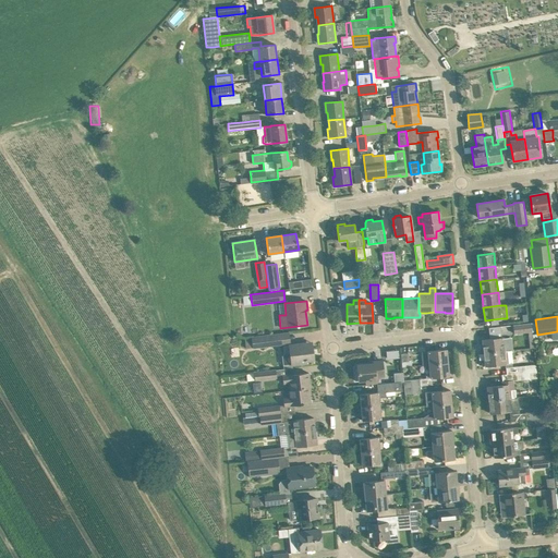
[(529,340),(533,339),(531,323),(513,325),(514,335),(528,334),(529,340)]
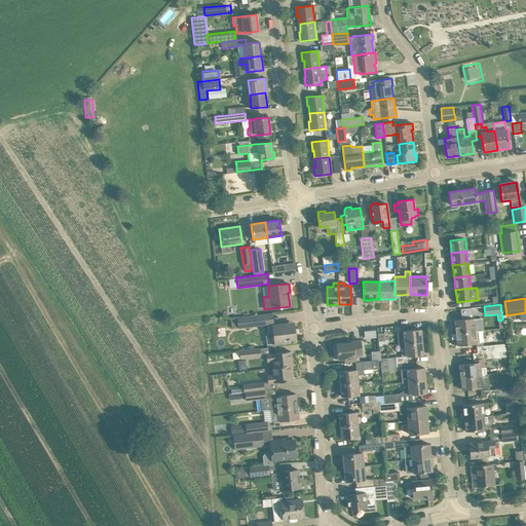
[(265,312),(236,316),(238,328),(266,325),(265,312)]
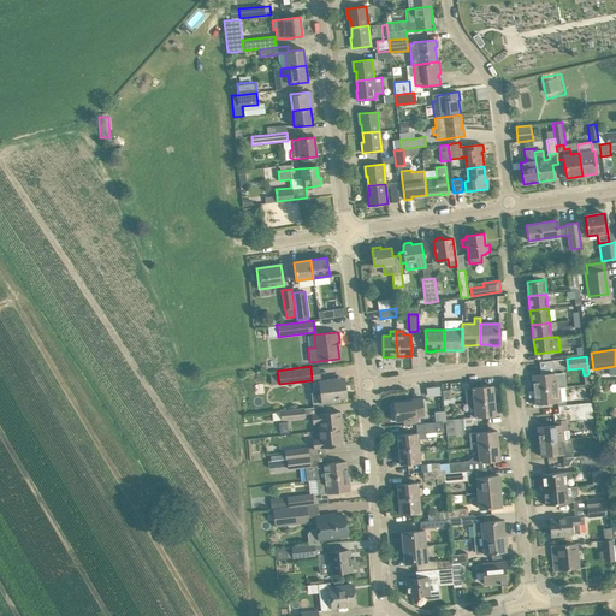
[(532,375),(534,390),(564,386),(564,388),(567,386),(566,373),(555,374),(555,373),(532,375)]
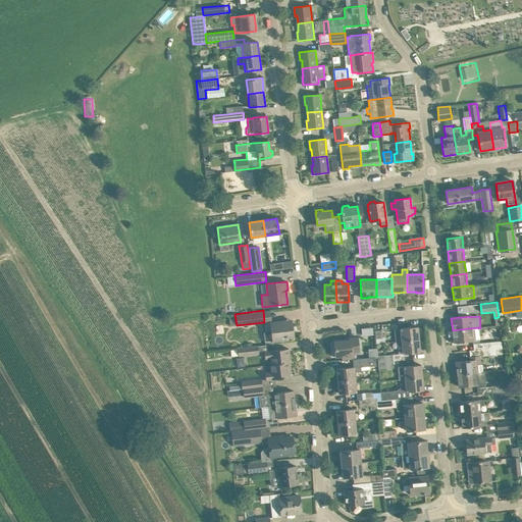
[(293,336),(291,320),(271,323),(265,324),(266,331),(272,330),(273,341),(286,340),(285,337),(293,336)]
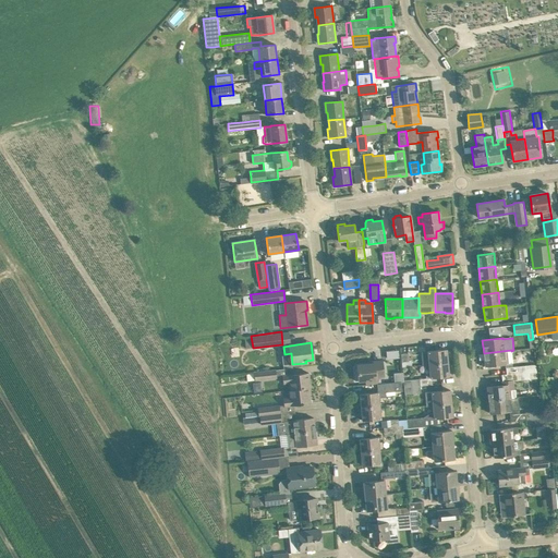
[(427,351),(429,364),(448,363),(446,350),(427,351)]
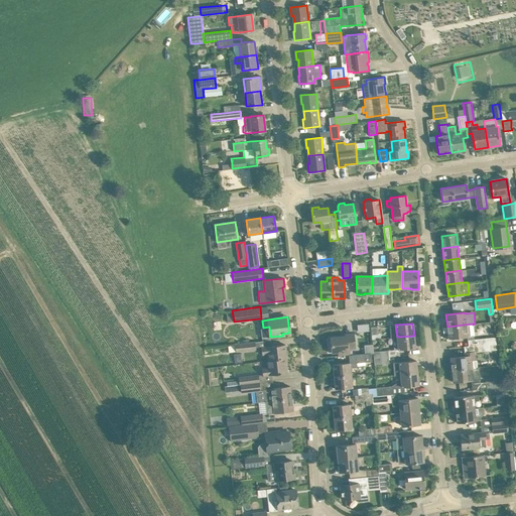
[(473,324),(447,327),(448,339),(467,337),(467,340),(474,340),(473,325),(473,324)]
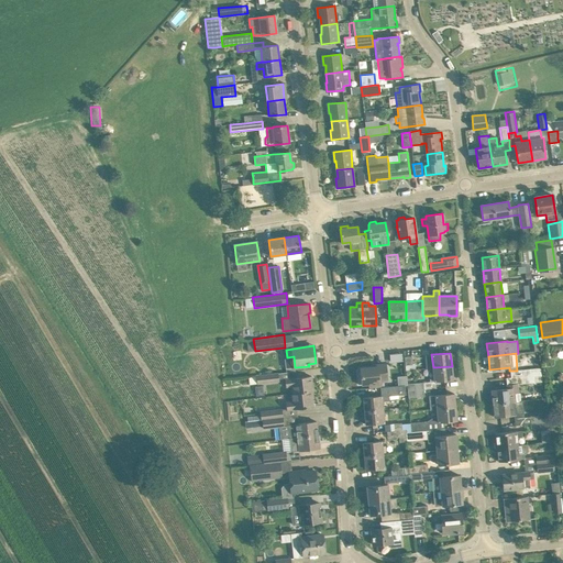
[(361,372),(357,372),(359,385),(370,384),(370,387),(379,387),(379,381),(387,379),(386,364),(375,365),(375,367),(361,368),(361,372)]
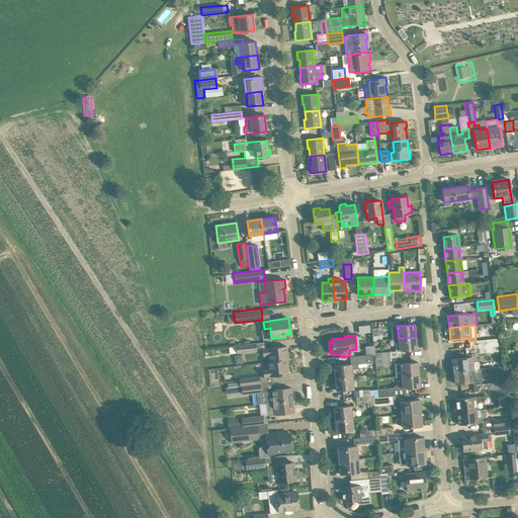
[(416,337),(399,338),(400,351),(417,349),(416,337)]
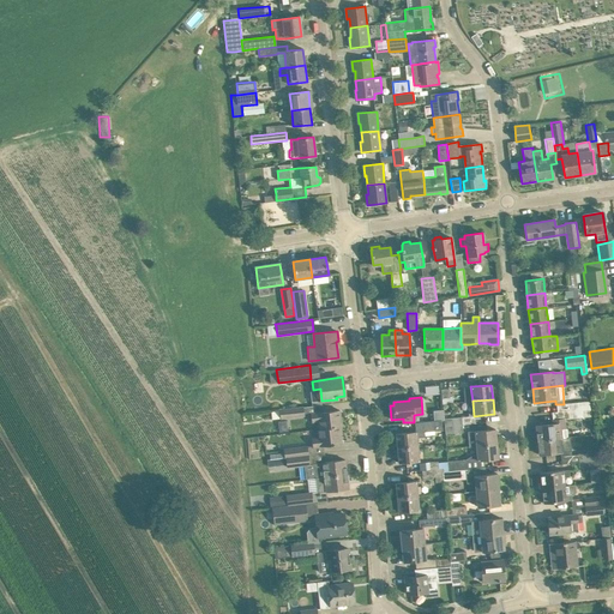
[(590,409),(590,401),(571,403),(572,410),(590,409)]
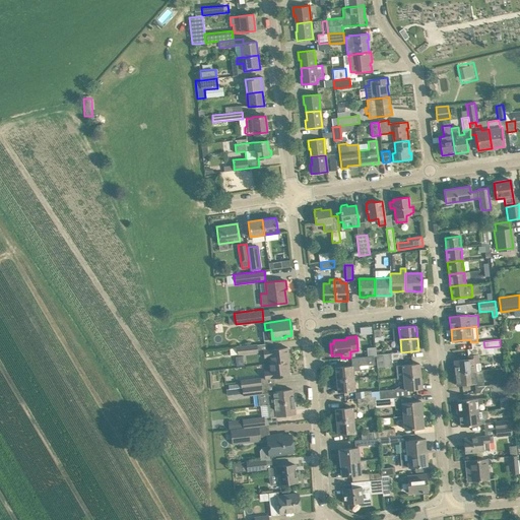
[(235,347),(236,354),(257,351),(256,344),(235,347)]
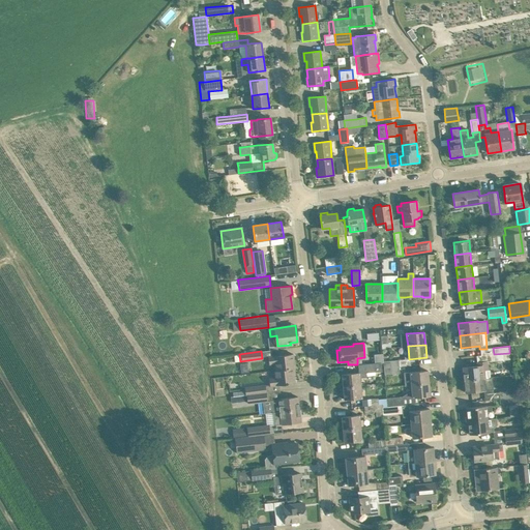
[(275,363),(275,370),(275,371),(293,369),(294,369),(293,354),(274,356),(268,357),(269,363),(275,363)]
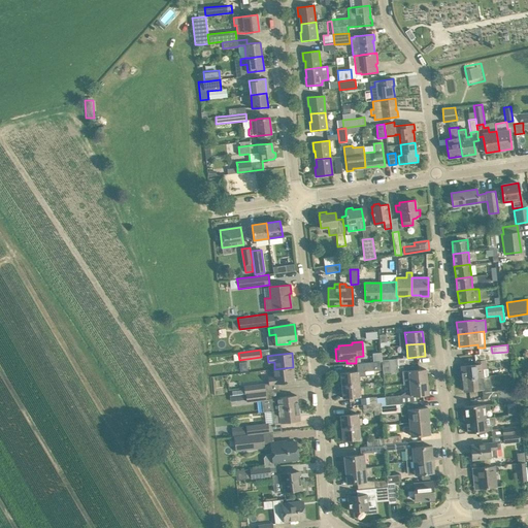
[(461,366),(462,378),(488,376),(488,369),(487,369),(486,360),(475,361),(475,365),(461,366)]
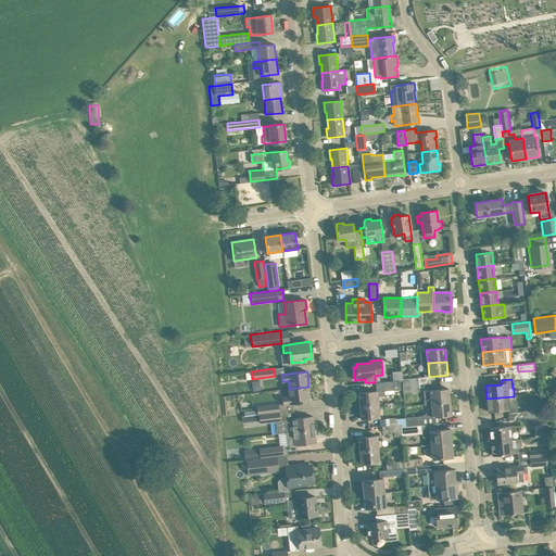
[(358,393),(359,406),(378,404),(378,396),(383,395),(383,391),(401,390),(400,380),(376,382),(376,391),(358,393)]
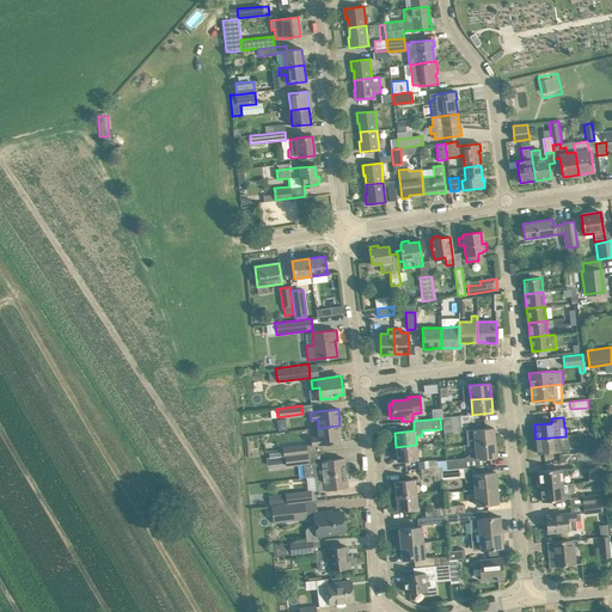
[(286,420),(277,421),(279,432),(287,430),(286,420)]
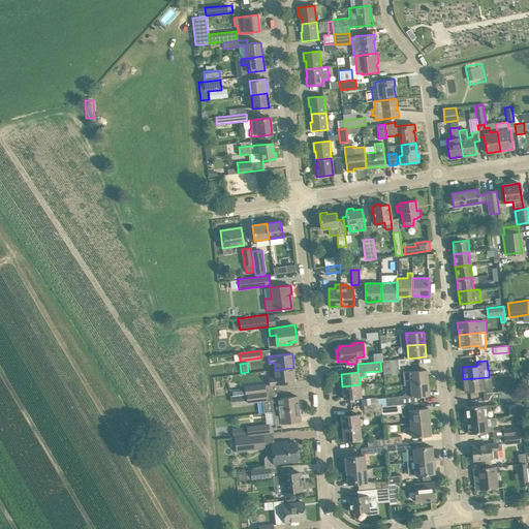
[(275,370),(275,369),(274,370),(275,377),(269,378),(269,384),(275,384),(293,382),(292,368),(275,370)]
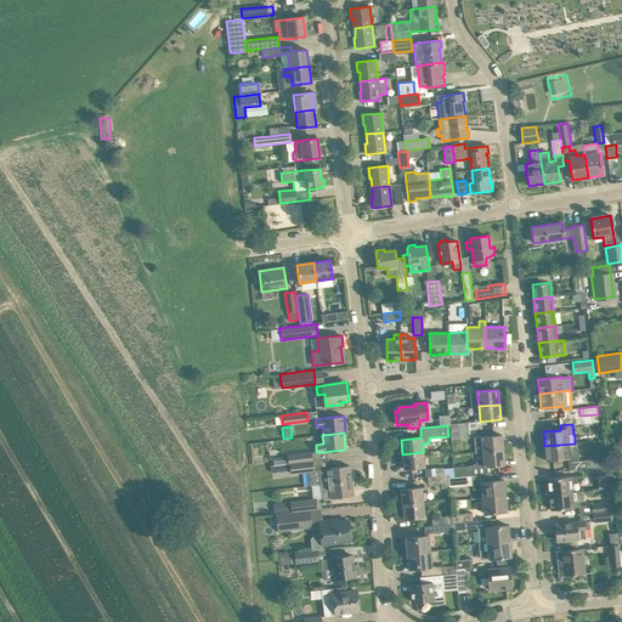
[(482,452),(503,450),(502,435),(474,437),(475,452),(482,452)]
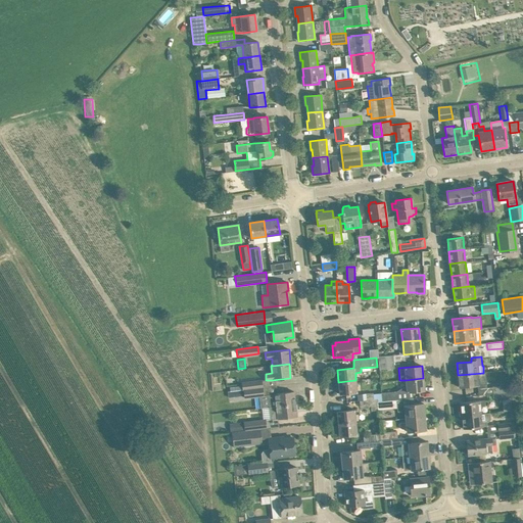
[(485,372),(483,373),(458,375),(459,387),(486,385),(485,372)]
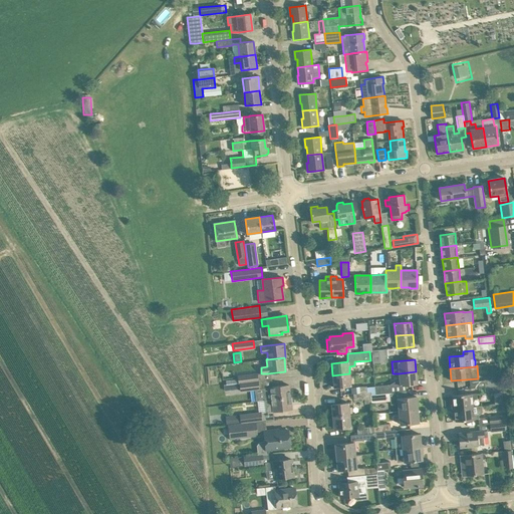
[(416,371),(399,373),(400,386),(417,383),(416,371)]
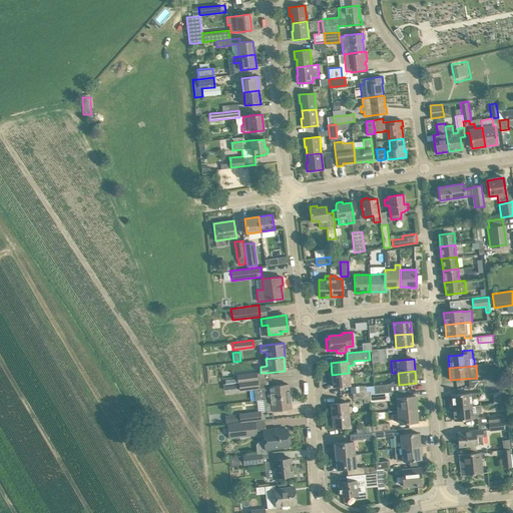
[(257,380),(255,373),(235,376),(236,383),(257,380)]
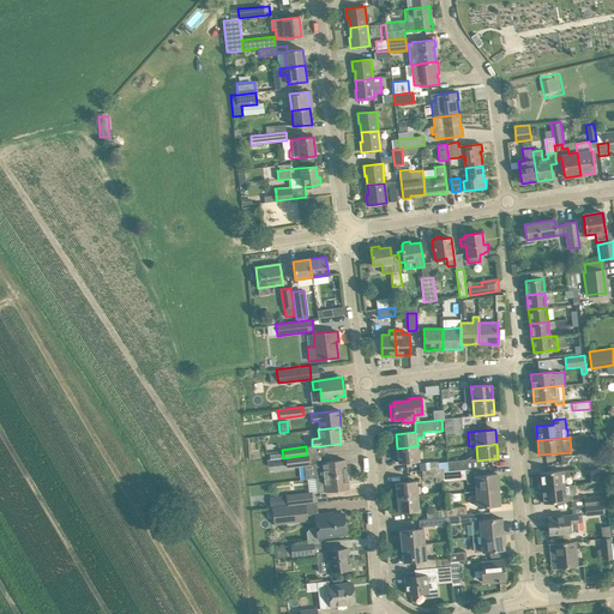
[(417,446),(397,449),(398,463),(419,461),(417,446)]
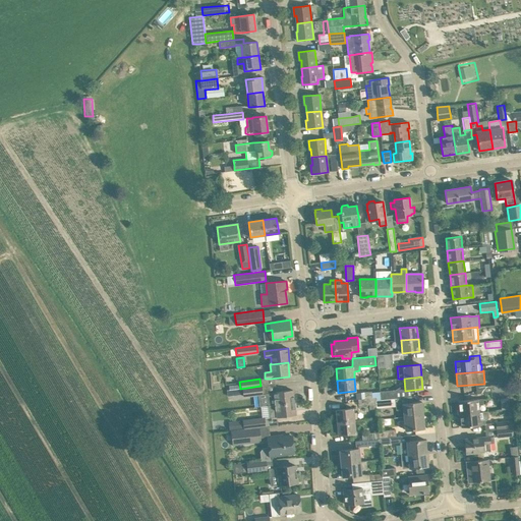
[(490,387),(490,393),(508,391),(507,382),(499,382),(498,384),(498,386),(490,387)]
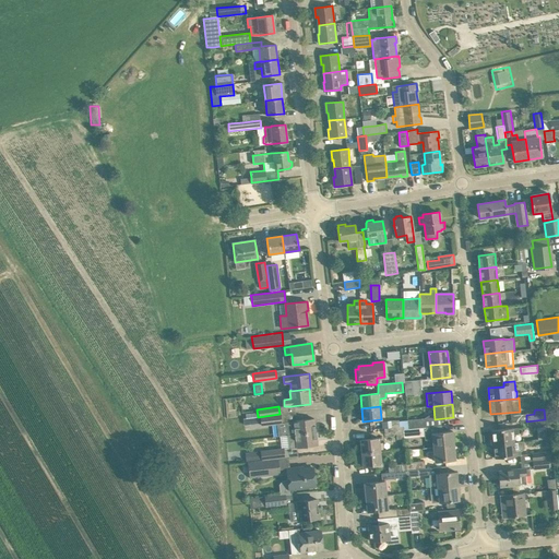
[(287,436),(295,435),(316,432),(314,418),(296,420),(295,412),(280,414),(281,423),(286,423),(287,436)]
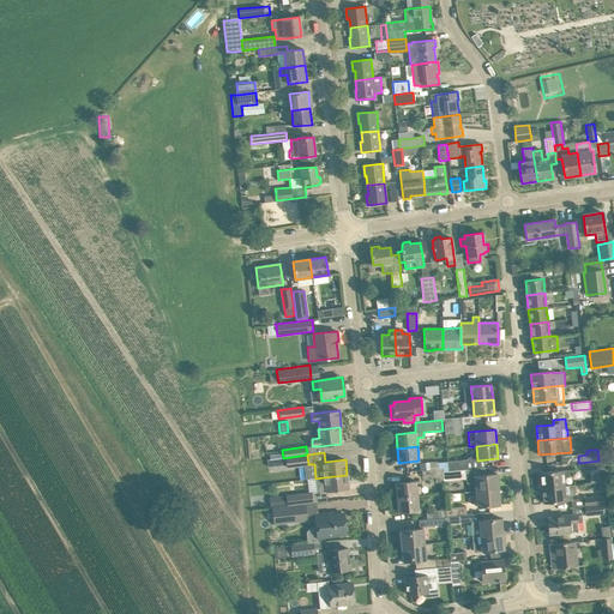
[(270,459),(266,459),(268,467),(286,464),(287,469),(308,465),(308,464),(307,455),(283,458),(270,459)]
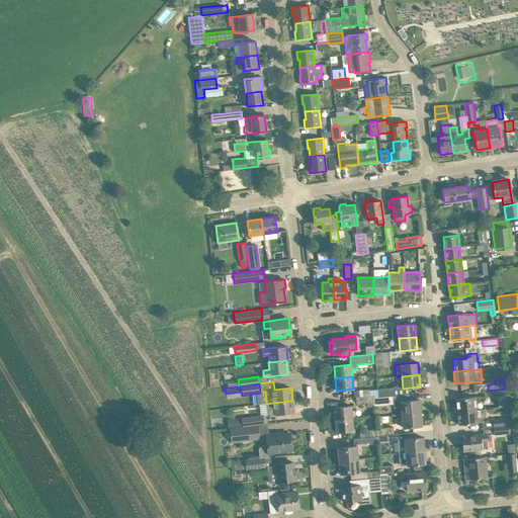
[(393,397),(394,396),(393,387),(377,389),(378,398),(389,397),(393,397)]
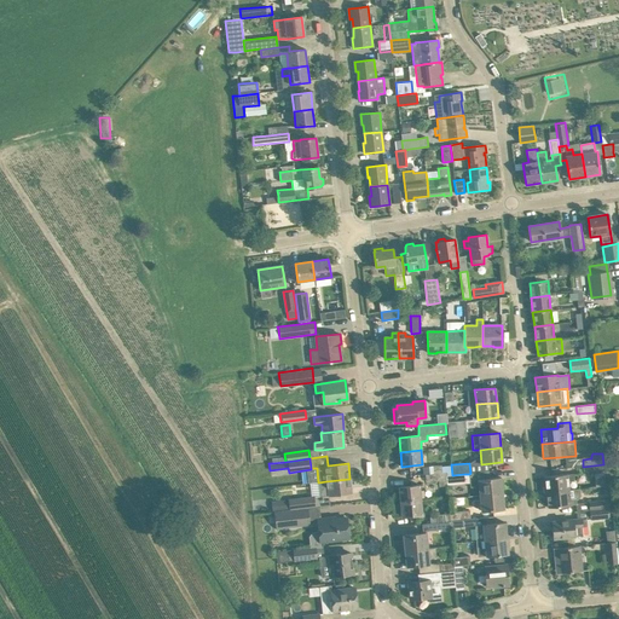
[(410,480),(410,467),(389,467),(391,480),(410,480)]
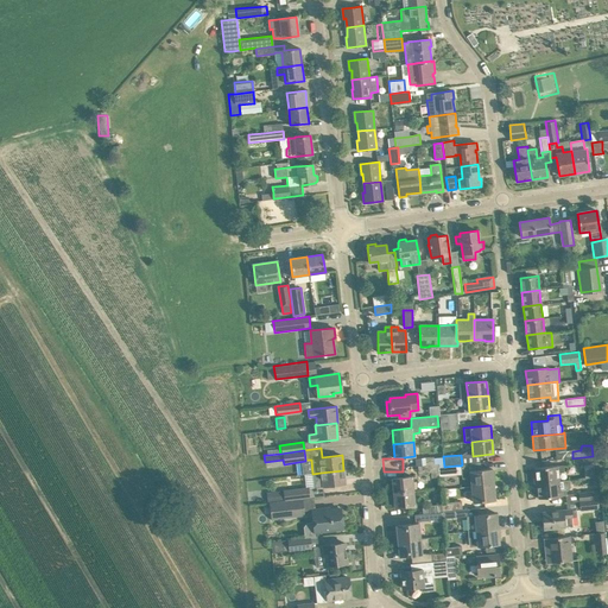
[(418,466),(418,474),(431,473),(431,477),(439,477),(439,475),(438,467),(439,467),(438,463),(424,464),(418,466)]
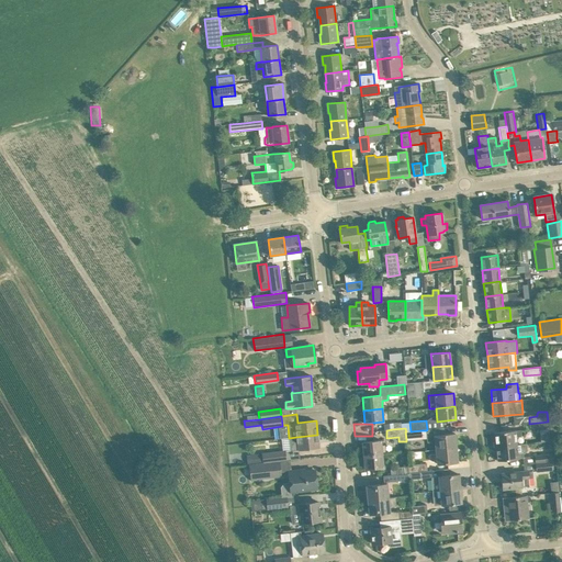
[(436,450),(457,448),(454,434),(445,435),(444,429),(426,430),(427,437),(427,442),(435,442),(436,450)]
